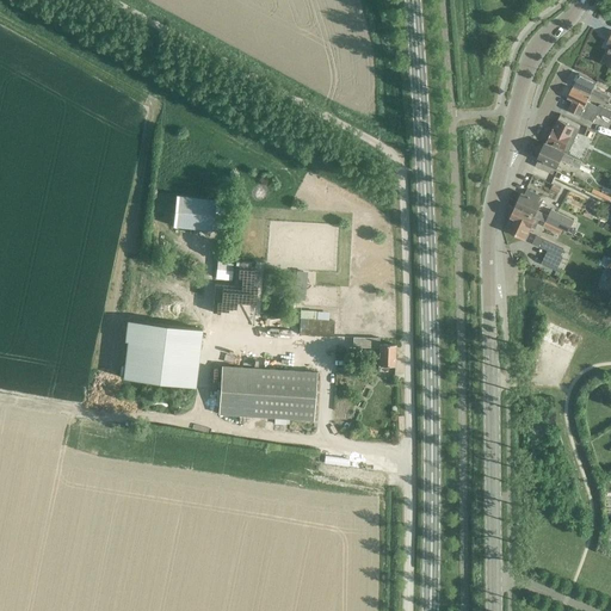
[(608,103),(610,97),(593,88),(596,82),(579,74),(573,86),(608,103)]
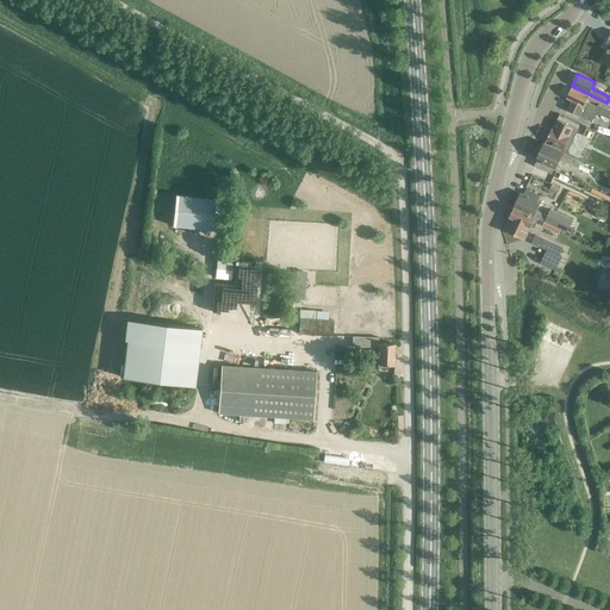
[(596,107),(585,101),(587,95),(571,87),(566,99),(571,101),(567,110),(591,122),(596,113),(609,119),(609,117),(609,111),(597,105),(596,107)]
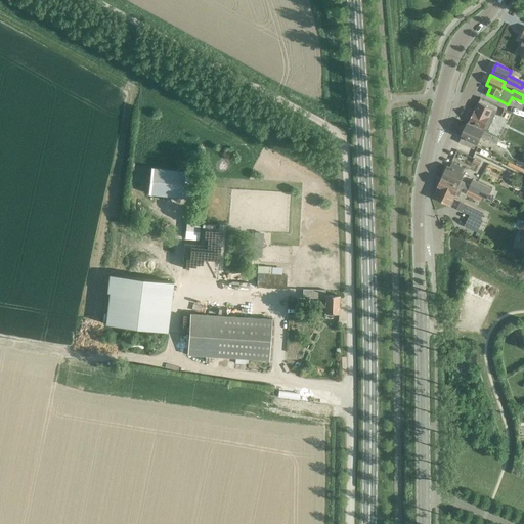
[(496,112),(492,110),(478,102),(474,111),(468,121),(469,122),(468,124),(482,131),(485,123),(489,125),(496,112)]
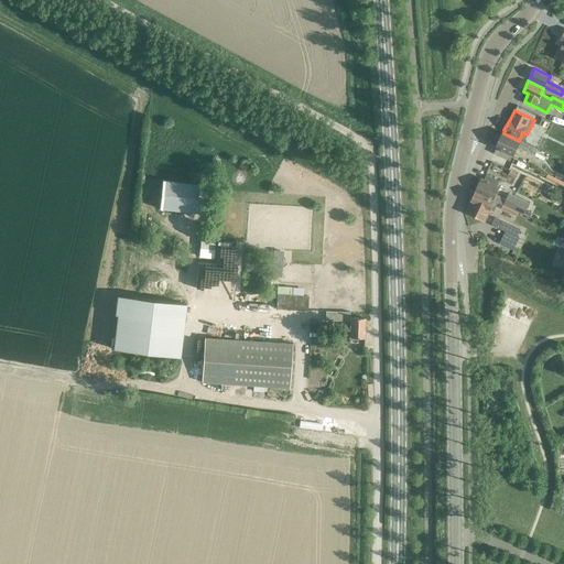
[(519,141),(503,133),(502,133),(496,147),(494,153),(509,161),(512,154),(513,154),(517,147),(533,154),(537,149),(519,141)]
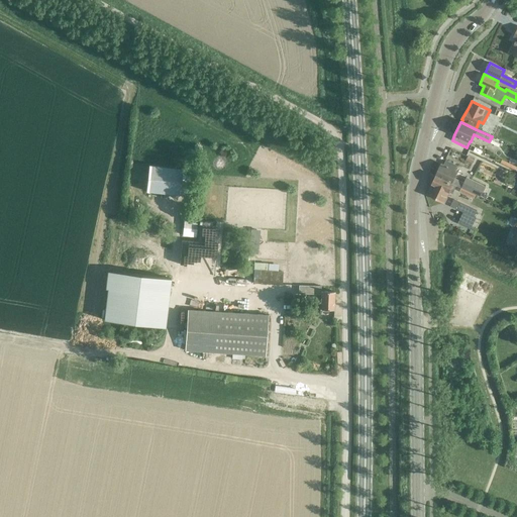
[(441,164),(435,176),(455,186),(480,197),(485,187),(466,178),(463,183),(453,178),(456,172),(441,164)]
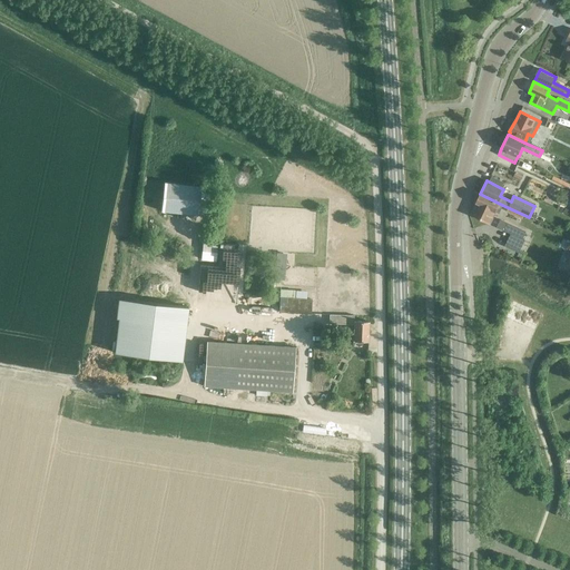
[(477,203),(471,214),(490,223),(495,212),(499,213),(502,205),(480,194),(479,195),(478,196),(475,199),(477,202),(475,203),(477,203)]
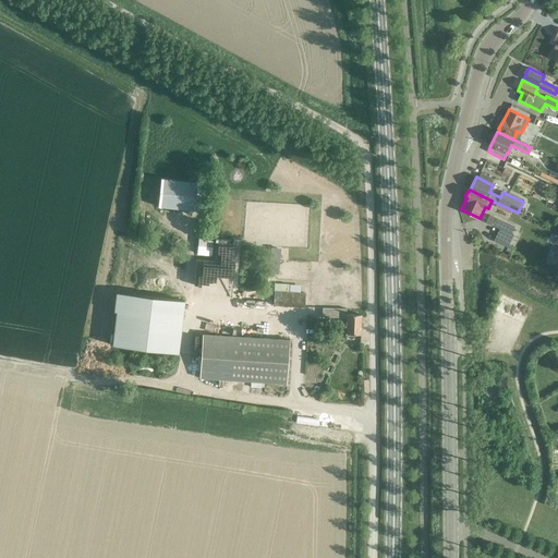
[(487,222),(500,229),(512,234),(516,228),(490,216),(487,222)]
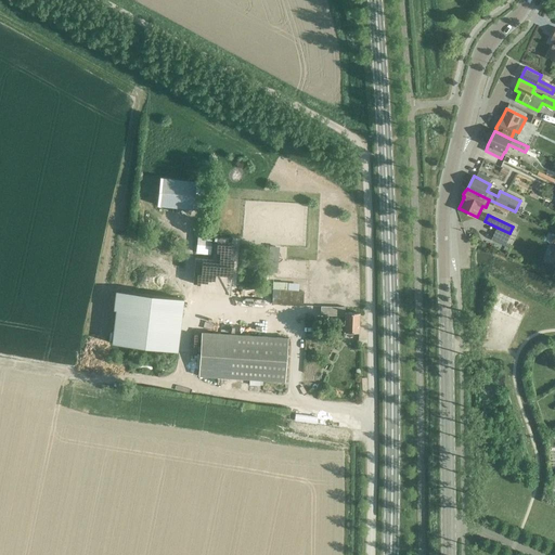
[(210,256),(213,229),(198,228),(196,255),(210,256)]
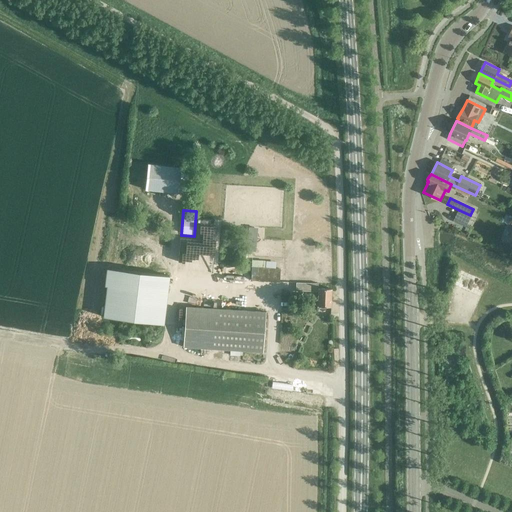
[(470,215),(459,210),(453,222),(466,228),(471,216),(470,216),(470,215)]
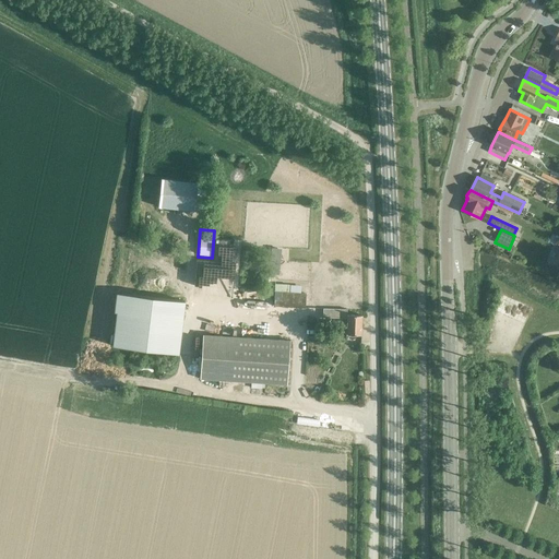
[(118,294),(111,346),(115,346),(179,354),(185,301),(125,295),(122,295),(118,294)]
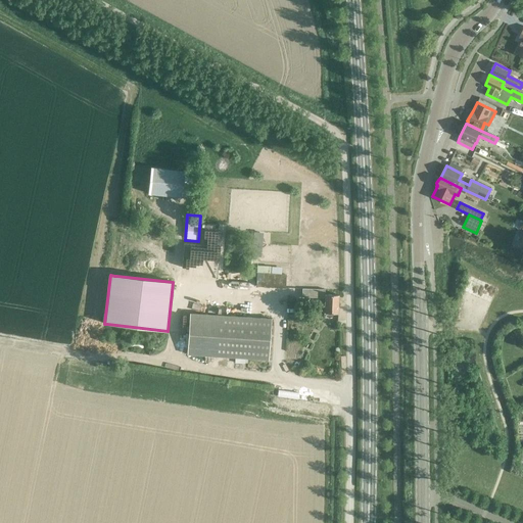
[(285,289),(285,277),(270,276),(256,275),(256,287),(285,289)]
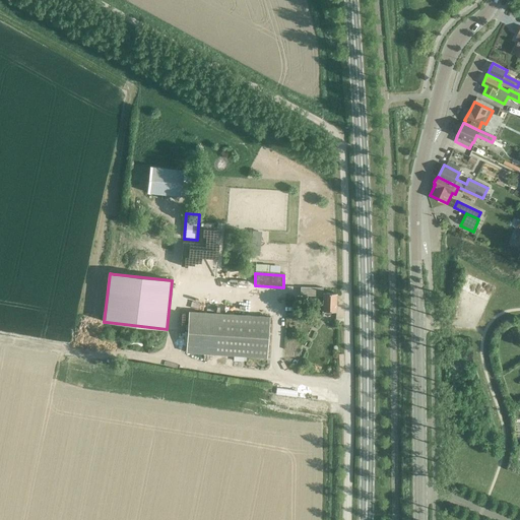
[(335,312),(336,295),(322,295),(323,289),(301,288),(301,297),(322,297),(322,312),(335,312)]
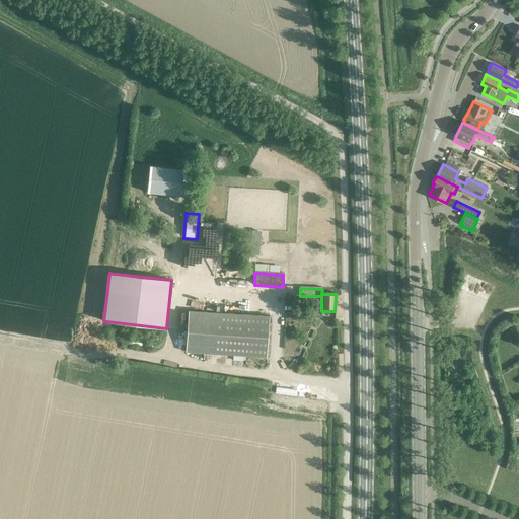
[(186,352),(243,356),(267,357),(269,316),(188,311),(186,352)]
